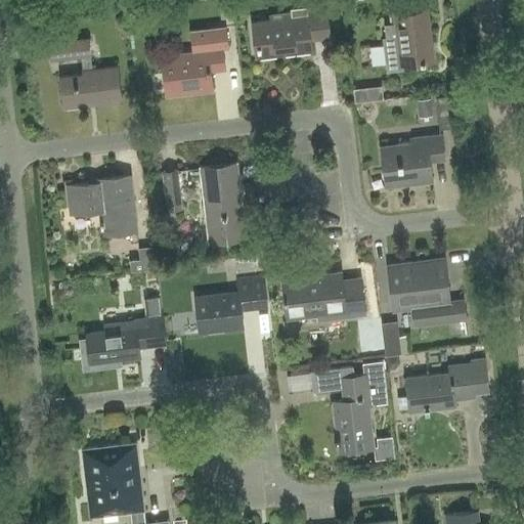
[(404,69),(403,64),(434,61),(428,9),(415,10),(413,0),(389,0),(391,14),(396,13),(397,24),(386,26),(388,38),(384,38),(388,71),(404,69)]
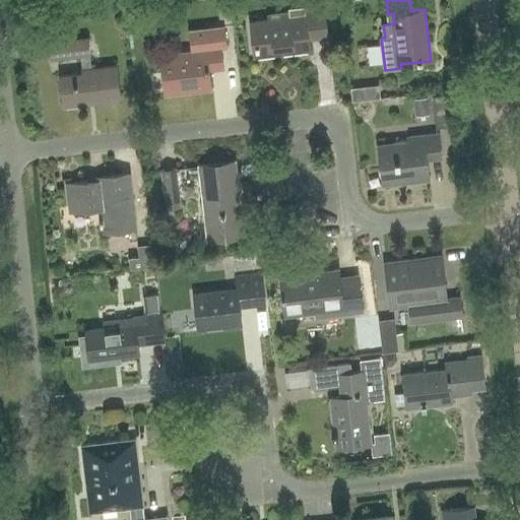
[(305,8),(305,11),(269,15),(269,20),(252,22),(256,56),(310,49),(308,39),(327,37),(323,6),(305,8)]
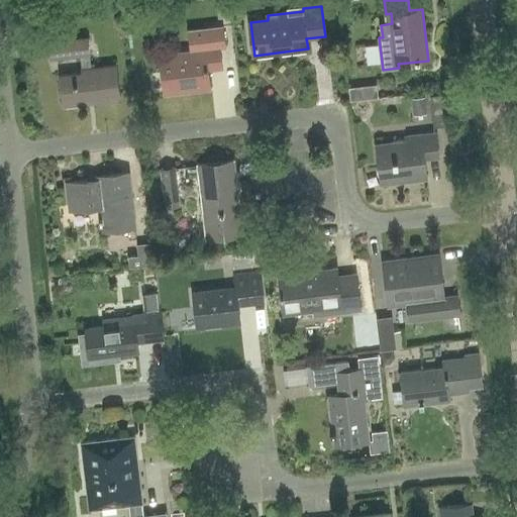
[(160,56),(165,94),(211,89),(208,70),(222,68),(220,48),(226,47),(224,27),(190,31),(192,52),(160,56)]
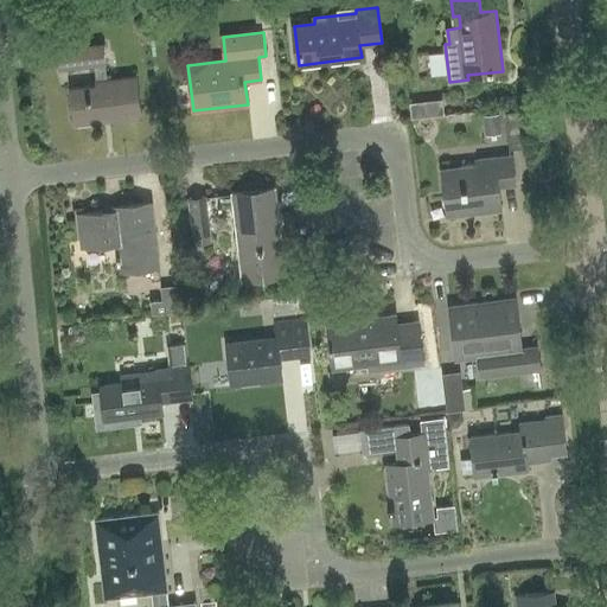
[(61,69),(68,69),(95,65),(97,85),(71,89),(76,126),(141,117),(135,77),(108,80),(104,44),(58,50),(61,69)]
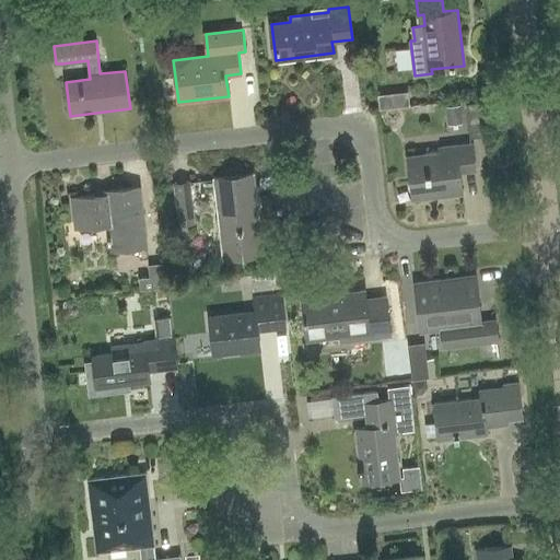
[(447,106),(448,126),(462,125),(461,105),(447,106)]
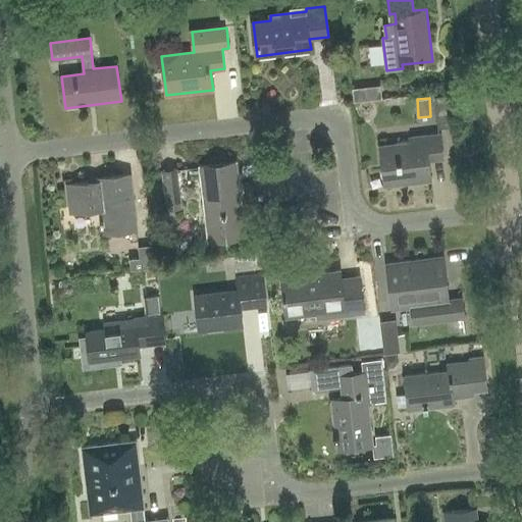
[(412,139),(413,143),(380,147),(385,185),(431,179),(429,159),(444,158),(440,135),(412,139)]
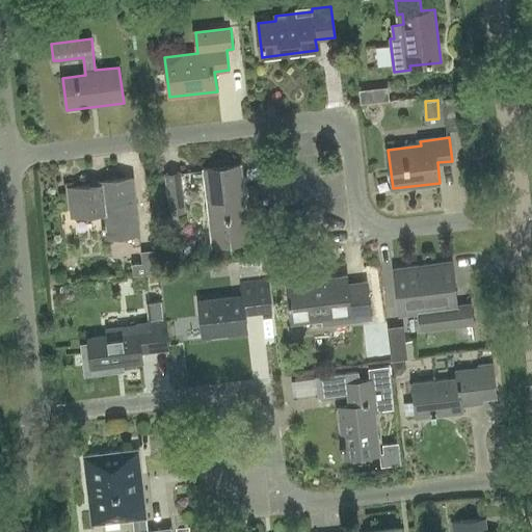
[(251,241),(242,165),(203,170),(212,246),(251,241)]
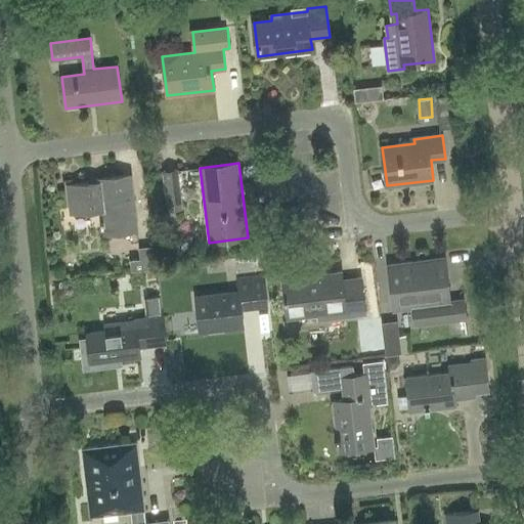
[(95,180),(95,183),(69,186),(72,214),(101,210),(104,233),(137,230),(131,176),(95,180)]
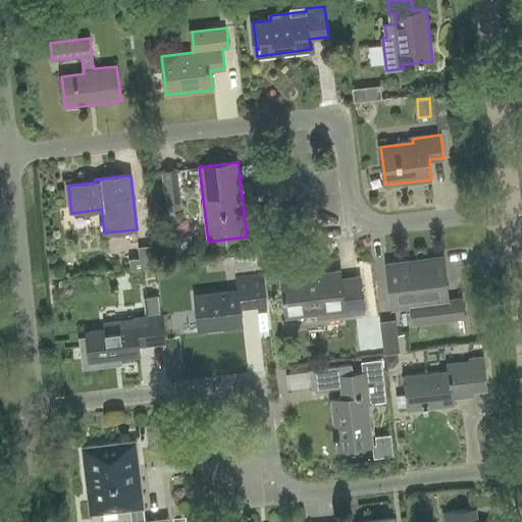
[(132,270),(159,267),(156,245),(140,247),(142,258),(131,259),(132,270)]
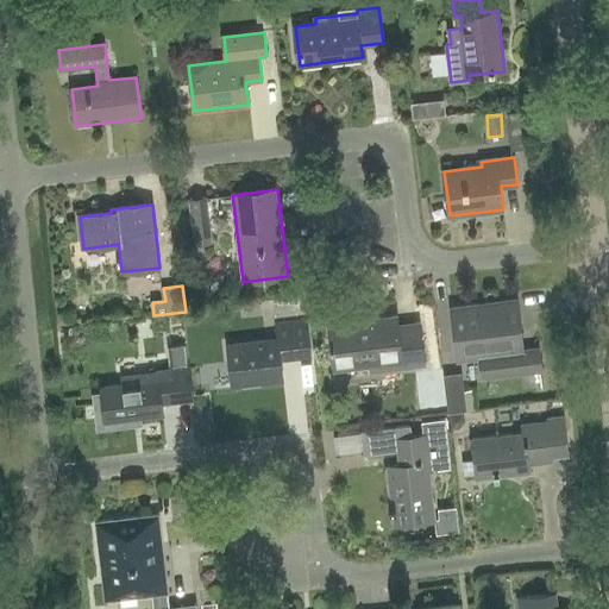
[(459,359),(482,357),(484,377),(540,370),(538,350),(522,352),(516,301),(453,309),(459,359)]
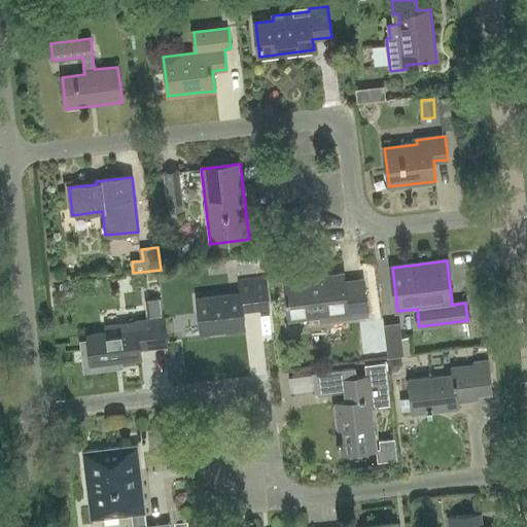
[(289,320),(321,316),(322,322),(367,316),(362,280),(344,282),(343,273),(284,281),(289,320)]
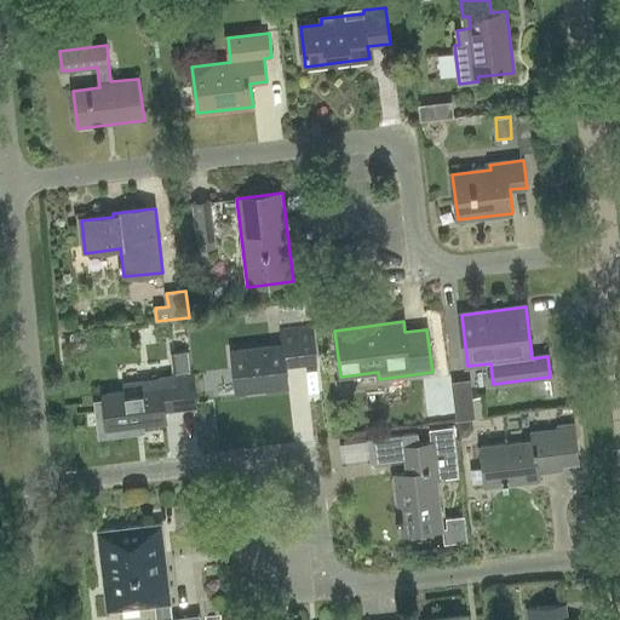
[(313,329),(282,333),(283,346),(233,352),(236,392),(288,386),(286,365),(316,361),(313,329)]
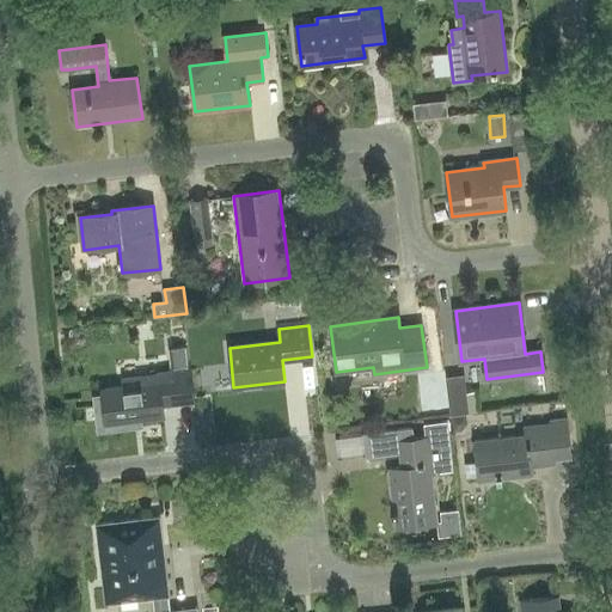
[(178,356),(179,369),(189,369),(187,356),(178,356)]
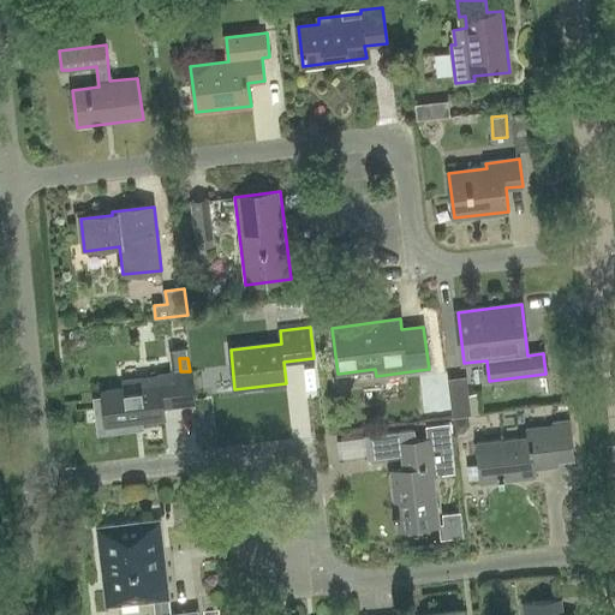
[(102,392),(103,399),(95,400),(99,436),(131,433),(130,423),(165,419),(163,407),(195,404),(191,371),(160,375),(160,377),(125,381),(125,389),(102,392)]
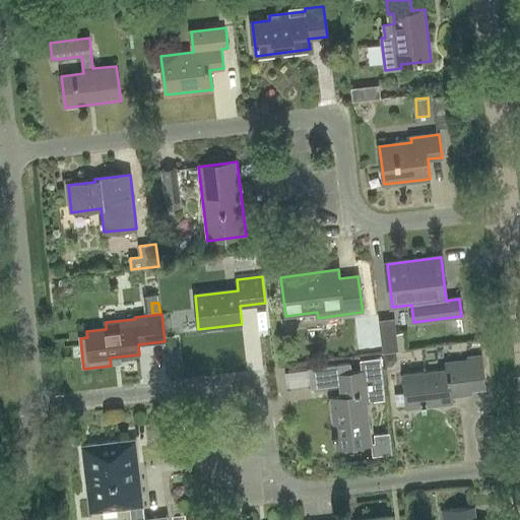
[(411,347),(410,329),(400,330),(399,317),(384,318),(386,349),(411,347)]
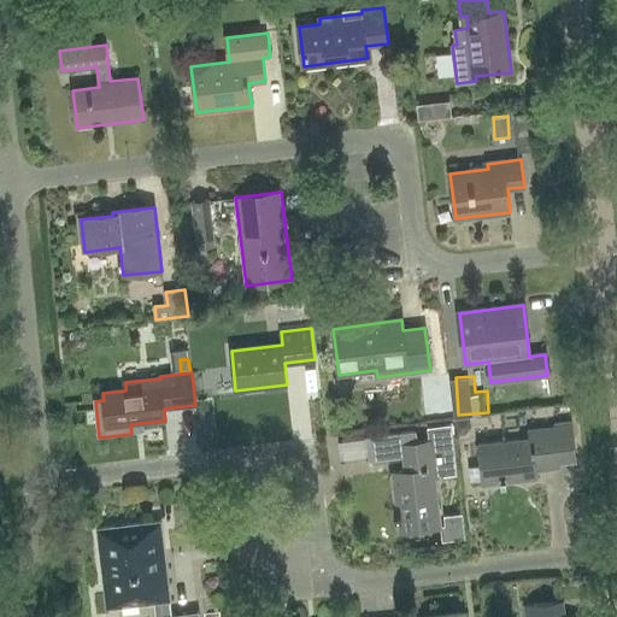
[(471,419),(456,421),(458,436),(466,435),(472,428),(471,419)]
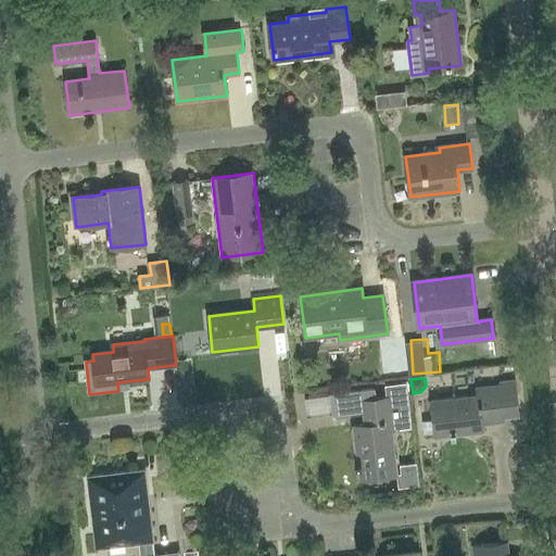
[(411,427),(405,382),(386,384),(388,399),(377,400),(375,389),(331,393),(333,415),(364,412),(366,425),(355,426),(362,479),(397,475),(392,429),(411,427)]
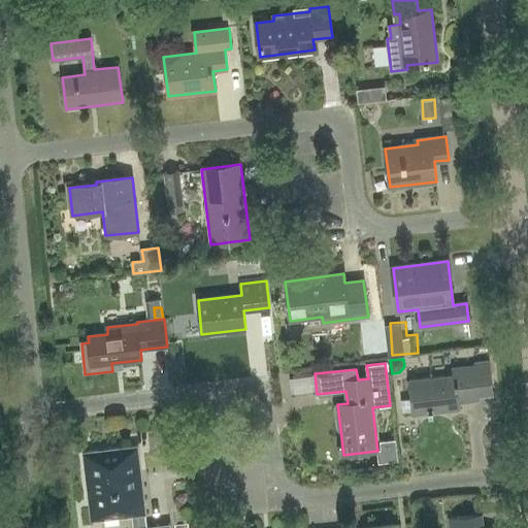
[(459,402),(479,399),(474,365),(454,368),(455,375),(410,381),(413,398),(418,397),(420,413),(459,407),(459,402)]
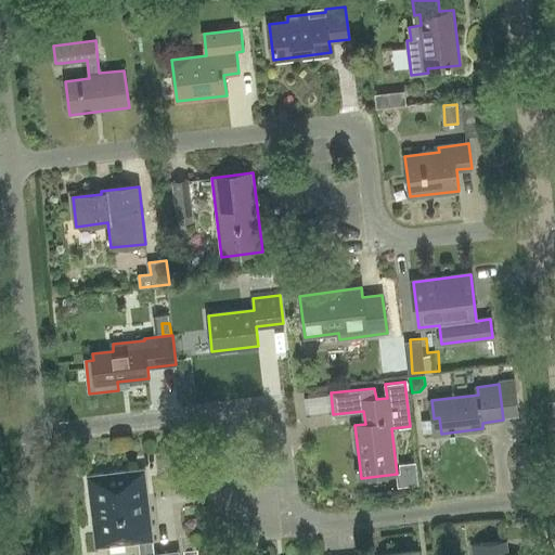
[(416,465),(404,467),(404,473),(400,473),(402,482),(416,479),(416,465)]
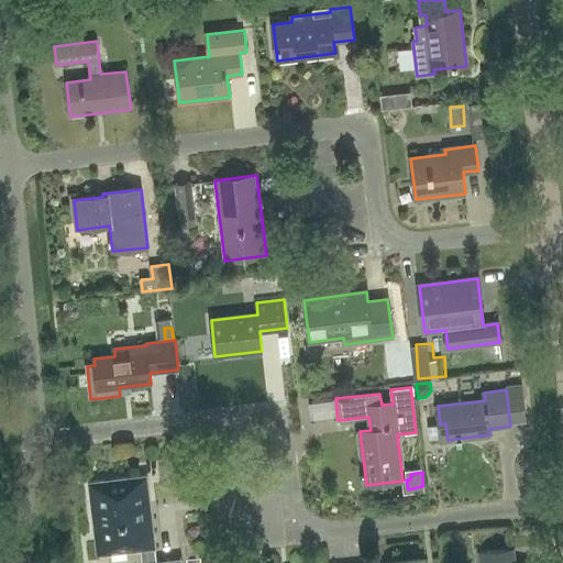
[(88,482),(97,556),(142,551),(143,562),(142,562),(183,562),(183,559),(157,561),(147,475),(88,482)]
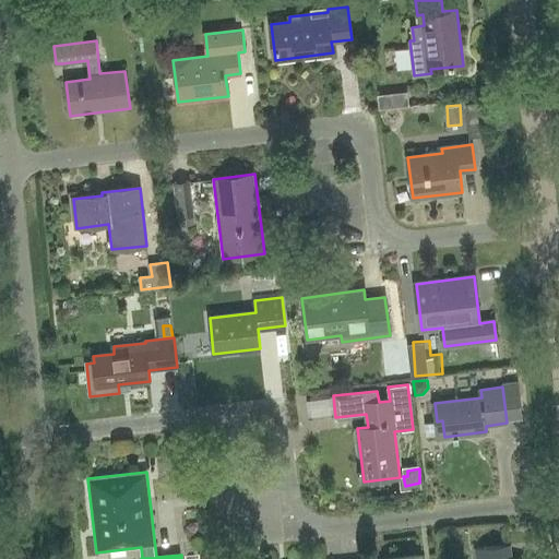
[(522,558),(519,558),(510,558),(509,545),(477,548),(477,558),(522,558)]
